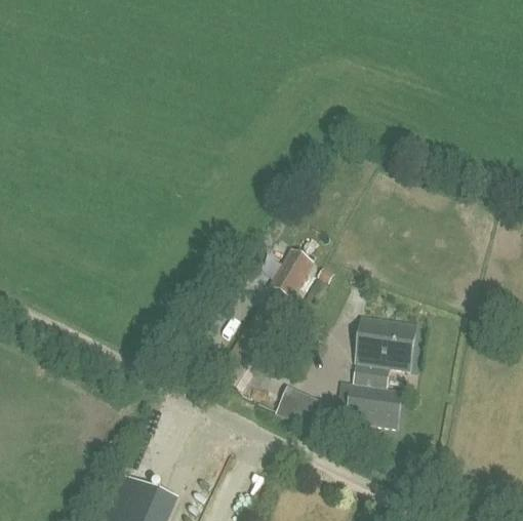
[(290,247),(268,286),(291,301),(311,258),(290,247)]
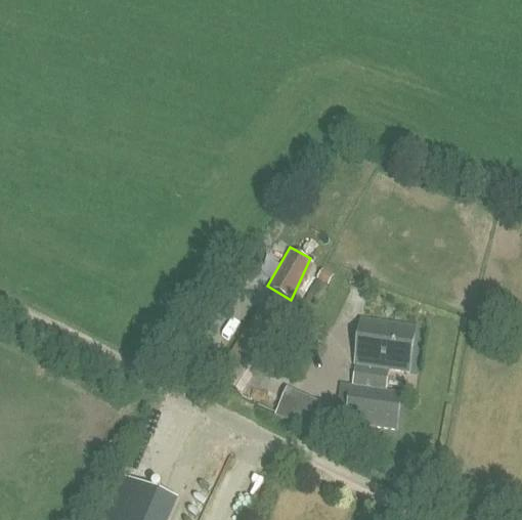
[(327,284),(332,273),(320,267),(315,277),(327,284)]
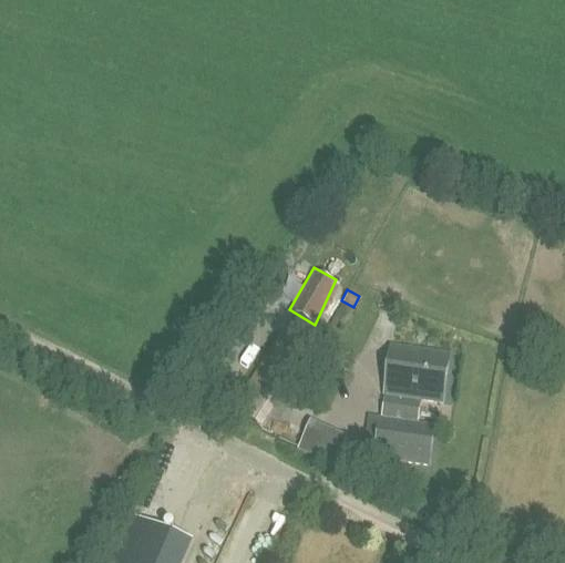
[(262,427),(308,352),(278,334),(232,408),(262,427)]
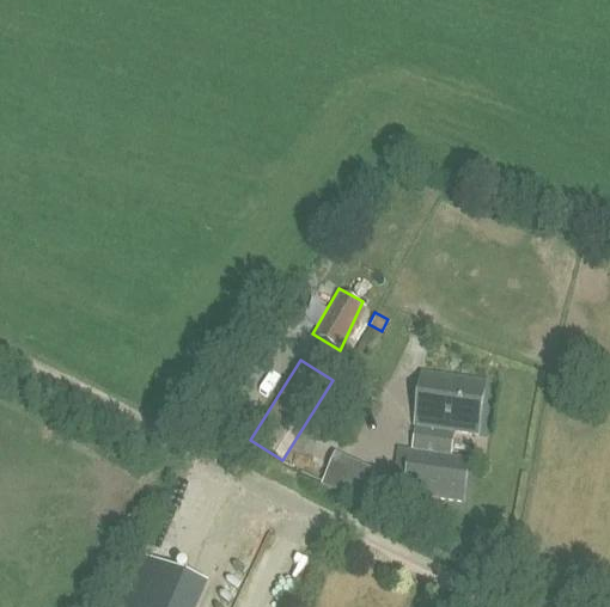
[(475,430),(482,380),(421,372),(414,421),(453,427),(475,430)]
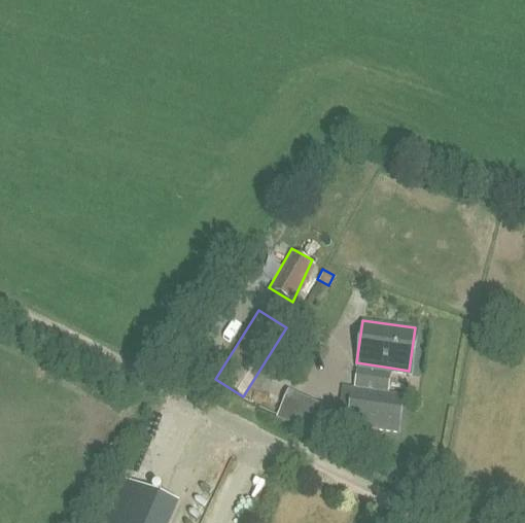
[(386,392),(390,368),(356,362),(350,407),(340,405),(338,420),(396,428),(401,394),(386,392)]
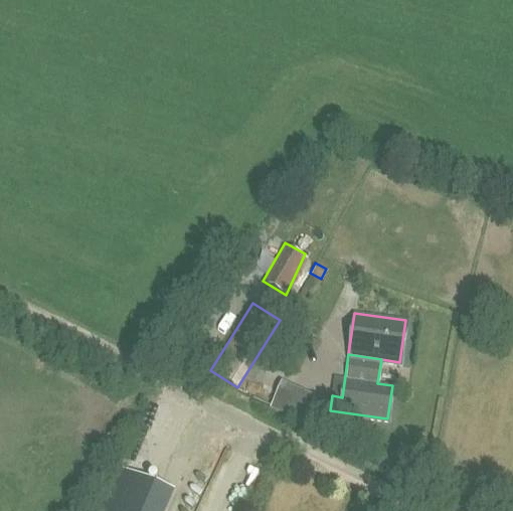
[(294,394),(278,387),(270,405),(287,412),(294,394)]
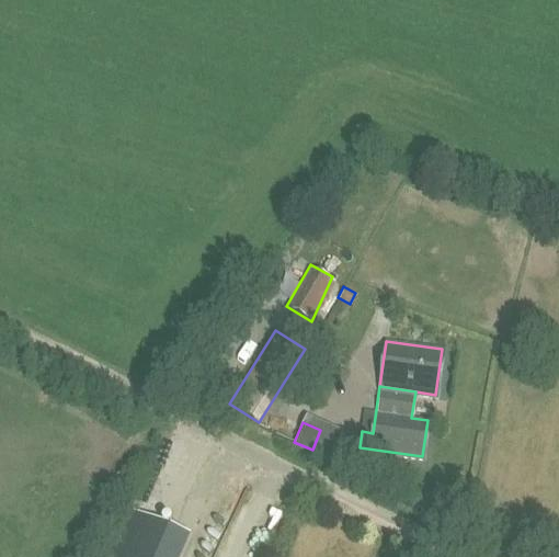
[(179,556),(190,534),(125,506),(102,556),(179,556)]
